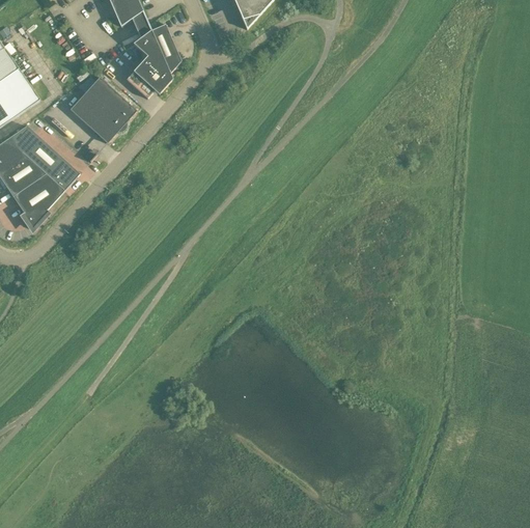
[(53,30),(32,0),(4,0),(0,3),(0,124),(39,99),(12,58),(53,30)]
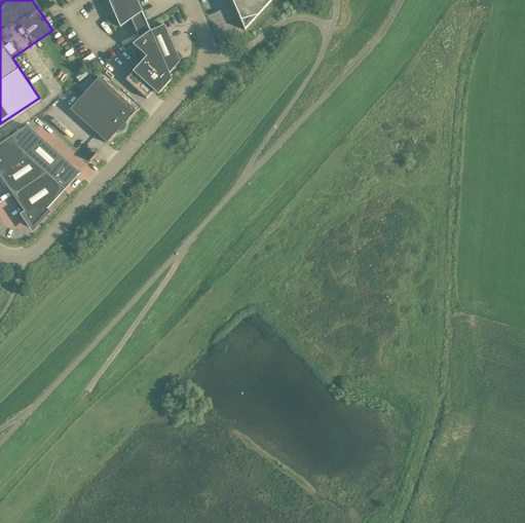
[(129,17),(141,9),(137,0),(108,0),(109,2),(119,25),(129,17)]
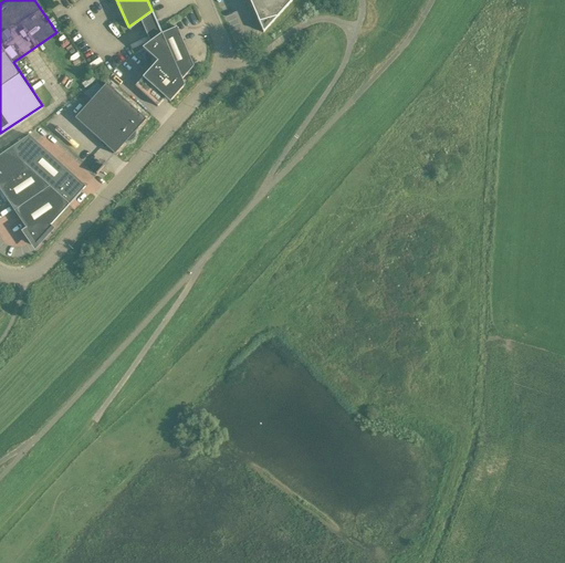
[(249,0),(262,30),(289,0),(249,0)]
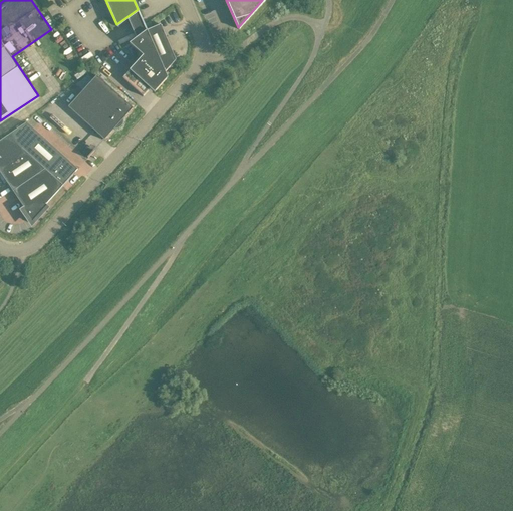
[(167,75),(164,69),(175,57),(160,22),(146,28),(129,41),(142,53),(121,75),(142,94),(149,86),(153,90),(167,75)]
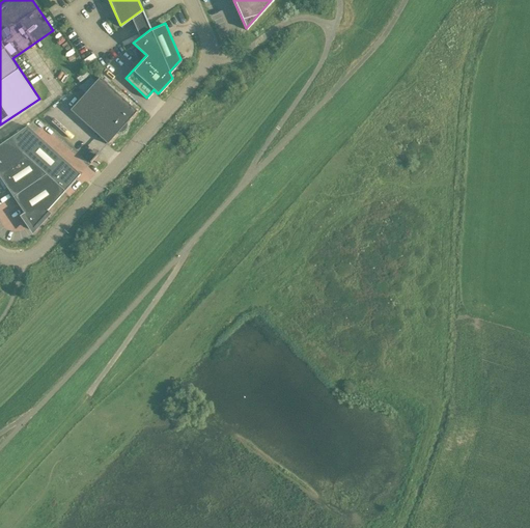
[(129,118),(136,109),(99,76),(70,108),(107,142),(114,134),(113,132),(115,130),(117,131),(119,131),(121,130),(123,129),(124,128),(126,126),(127,123),(126,121),(124,119),(127,117),(129,118)]
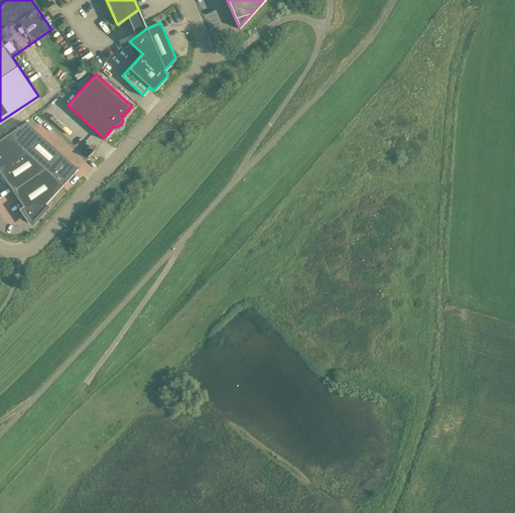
[(73,173),(77,167),(25,121),(7,133),(26,150),(53,175),(62,183),(73,173)]
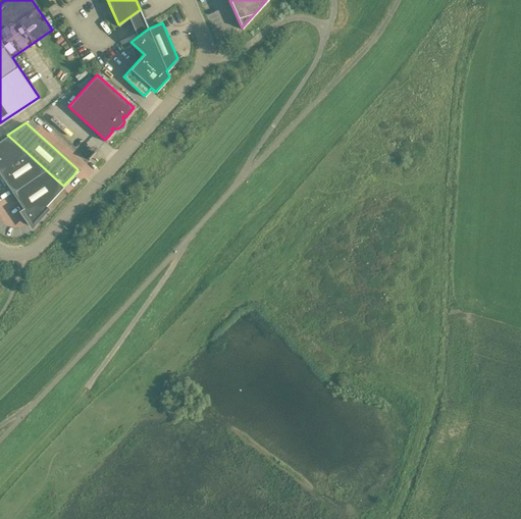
[(7,135),(0,139),(0,169),(27,152),(7,135)]
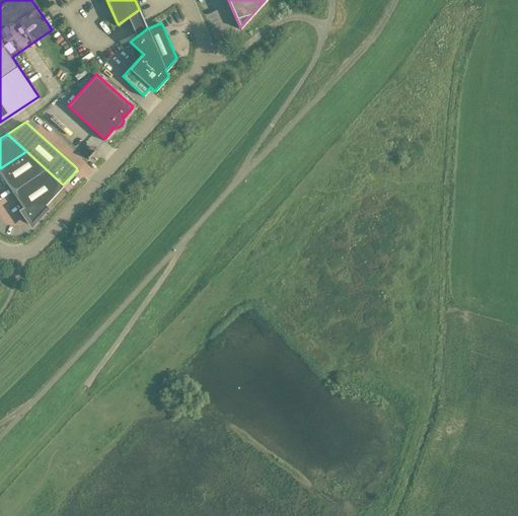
[(26,151),(0,168),(0,173),(6,182),(18,200),(54,176),(26,151)]
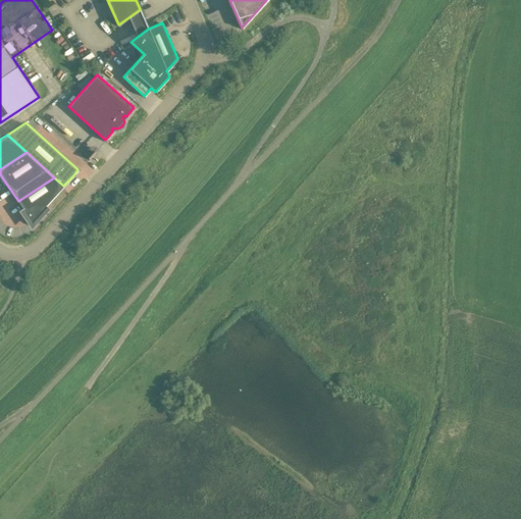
[(63,186),(54,177),(18,201),(22,208),(19,210),(19,211),(21,210),(31,224),(32,224),(47,207),(48,208),(49,208),(46,205),(59,191),(63,186)]
